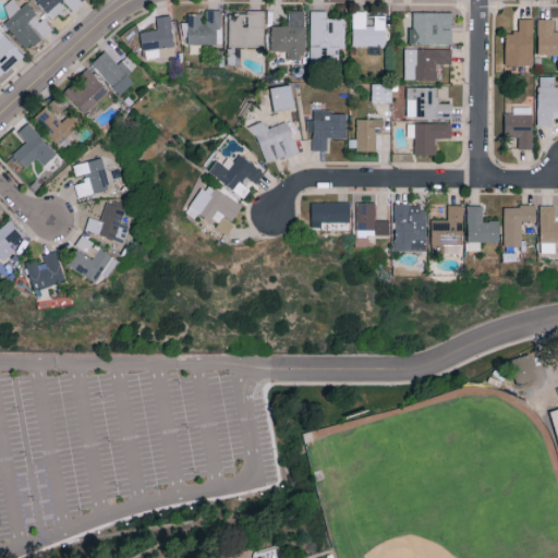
[(11,0),(3,5),(11,17),(5,22),(25,49),(52,31),(44,19),(40,21),(27,2),(20,8),(13,0),(11,0)]
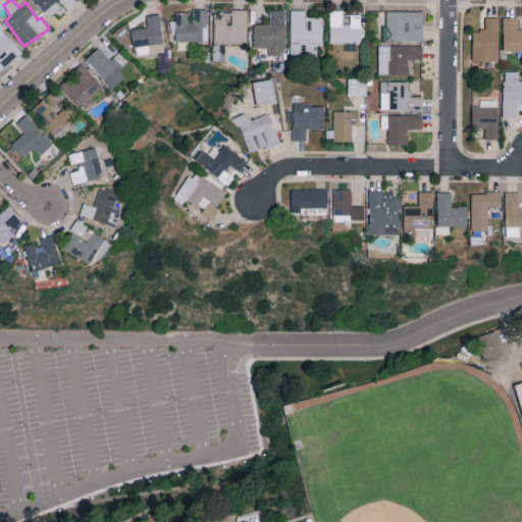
[(35,0),(34,0),(49,16),(62,5),(67,10),(76,2),(74,0),(35,0)]
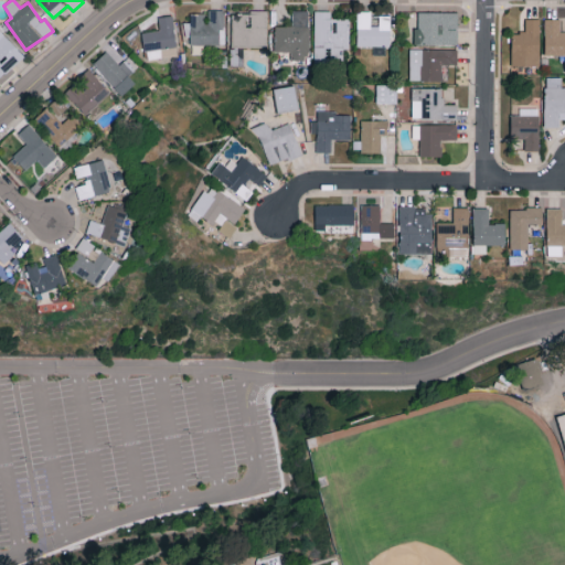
[(206,13),(190,13),(190,23),(184,23),(184,35),(190,35),(190,44),(224,44),(225,10),(208,9),(206,13)]
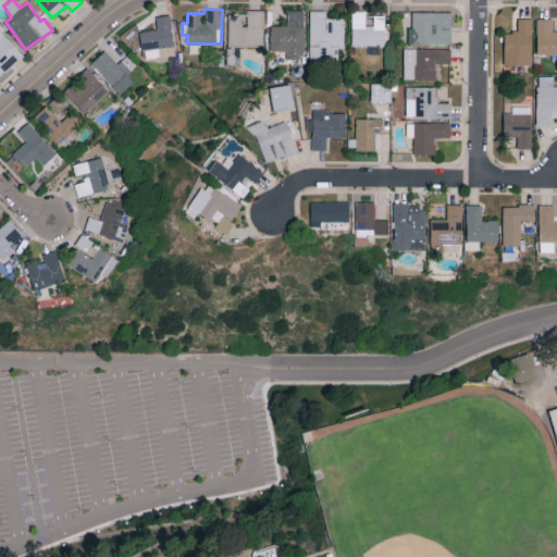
[(286,51),(286,59),(304,59),(305,11),(287,10),(287,26),(271,25),(270,50),(286,51)]
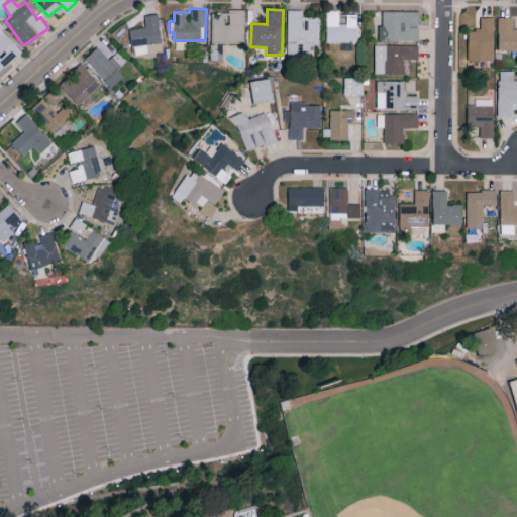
[(303,10),(288,9),(287,55),(301,55),(301,50),(309,50),(309,44),(319,44),(319,17),(302,16),(303,10)]
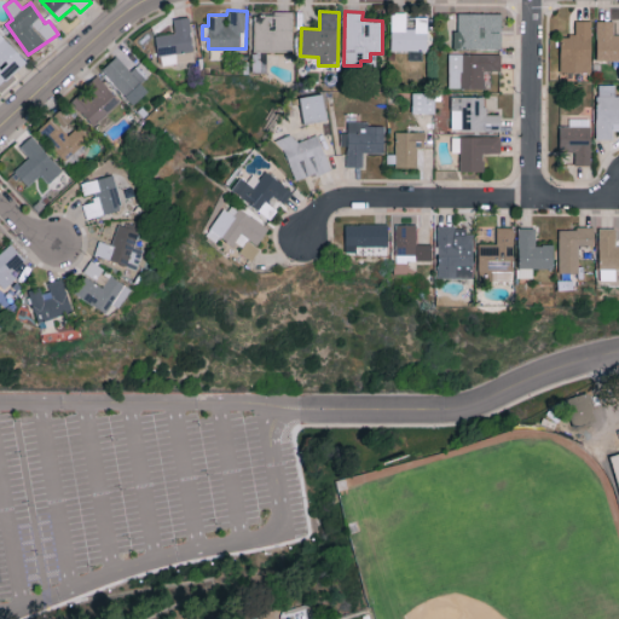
[(294,13),(254,12),(253,51),(293,52),(294,13)]
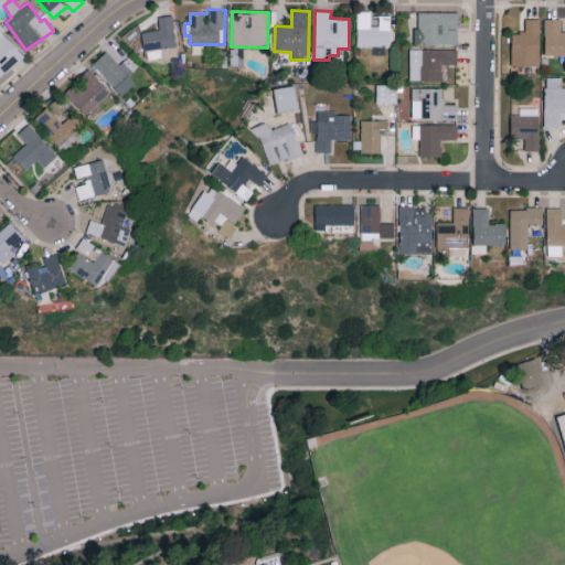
[(356,11),(358,48),(373,46),(373,54),(391,53),(390,16),(379,16),(380,25),(371,27),(371,11),(356,11)]
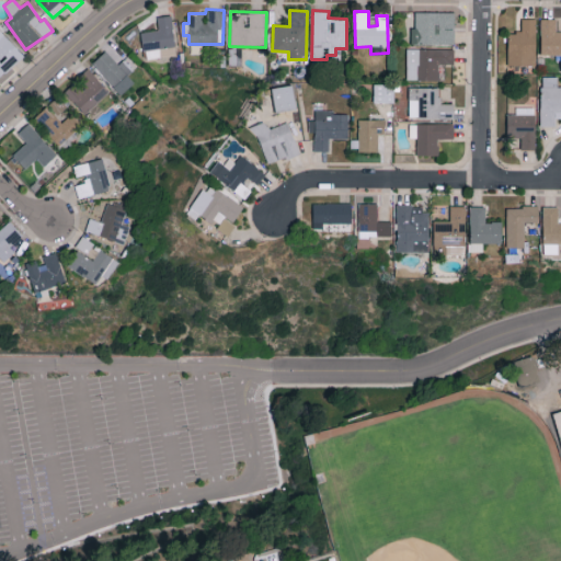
[(455,12),(414,11),(413,44),(454,45),(455,12)]
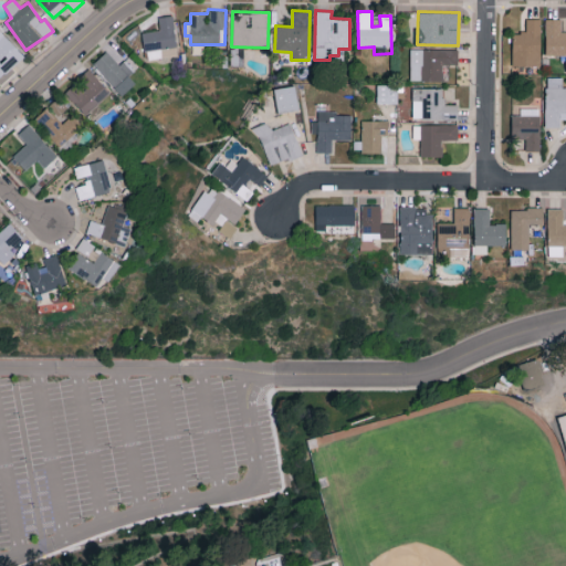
[(143,32),(146,60),(178,55),(174,16),(158,17),(159,31),(143,32)]
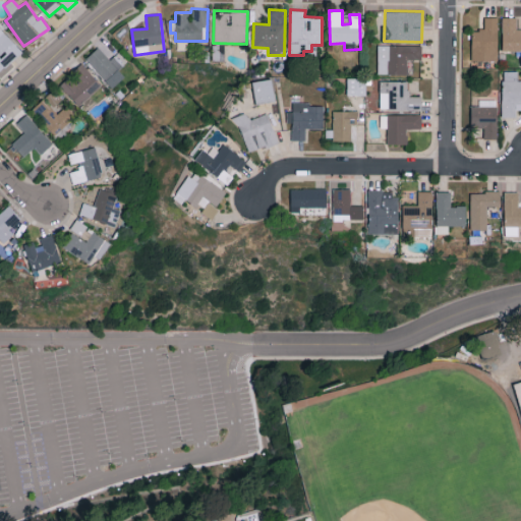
[(471,60),(498,60),(499,17),(484,16),(484,31),(471,30),(471,60)]
